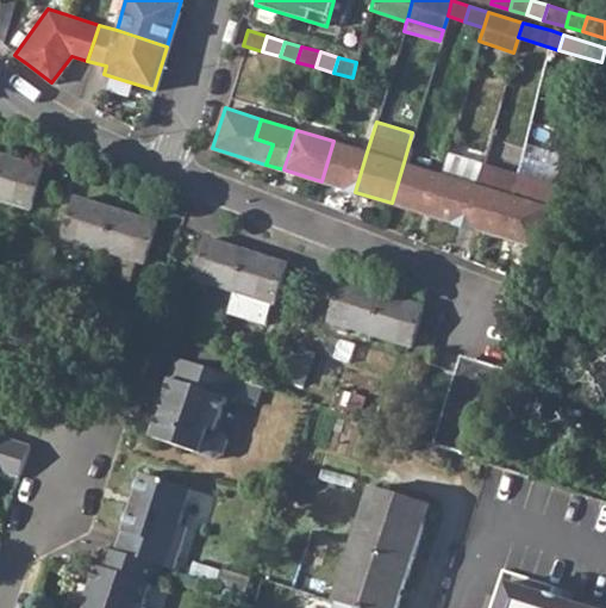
[(322,181),(355,192),(367,152),(335,142),(333,141),(322,181)]
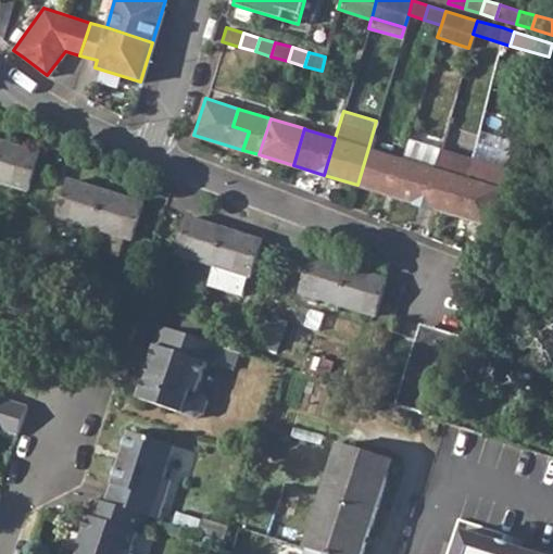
[(389,194),(420,204),(438,148),(407,139),(402,158),(400,156),(389,194)]
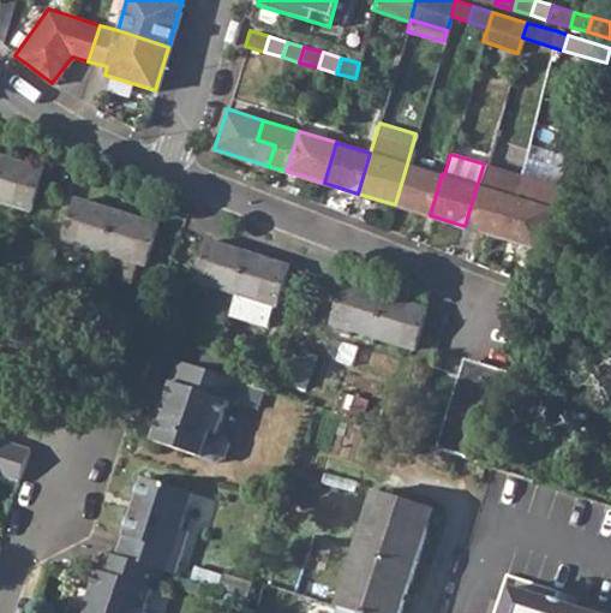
[(0,200),(29,209),(42,168),(0,155),(0,200)]
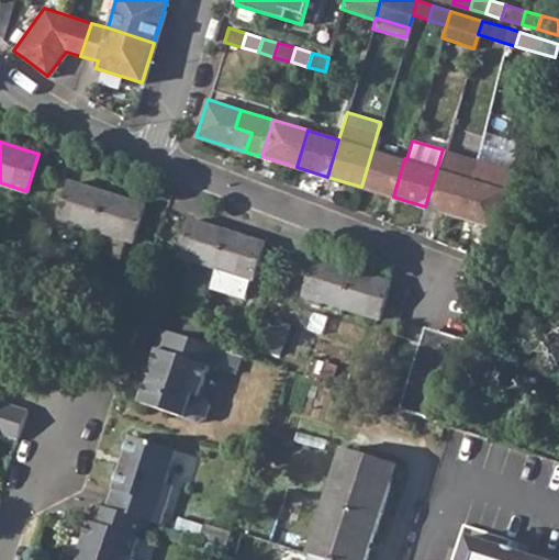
[(361,187),(393,197),(404,158),(375,149),(372,149),(361,187)]
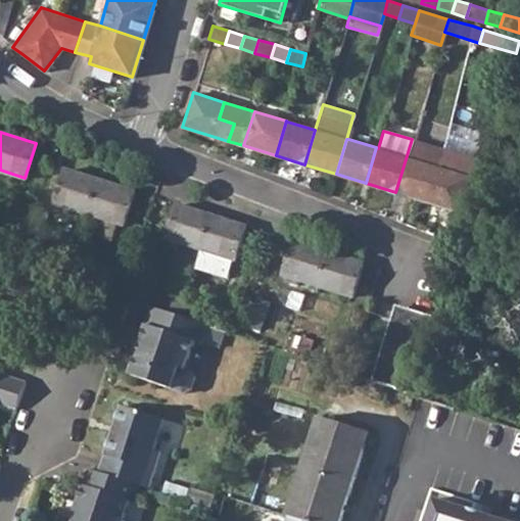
[(395,192),(413,197),(418,180),(433,185),(444,148),(443,148),(412,139),(395,192)]
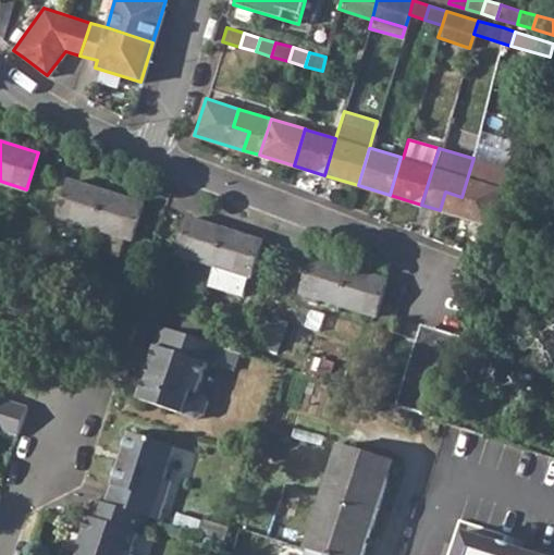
[(440,210),(489,225),(501,187),(507,168),(474,158),(462,197),(445,192),(440,210)]
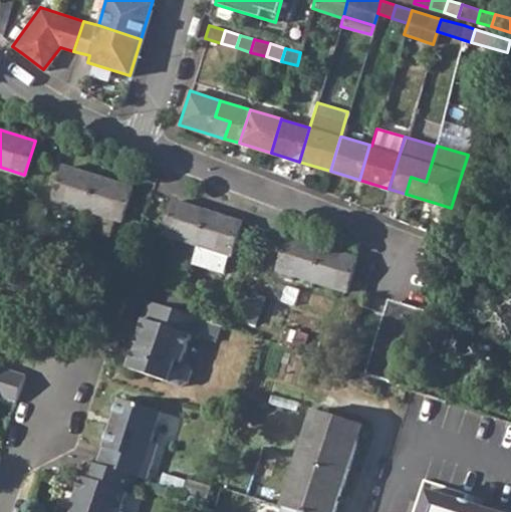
[(86,210),(96,176),(63,166),(52,200),(86,210)]
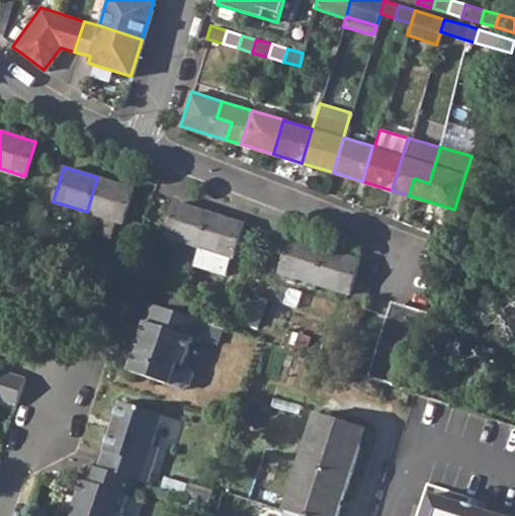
[(120,223),(132,188),(97,177),(87,211),(98,216),(115,221),(120,223)]
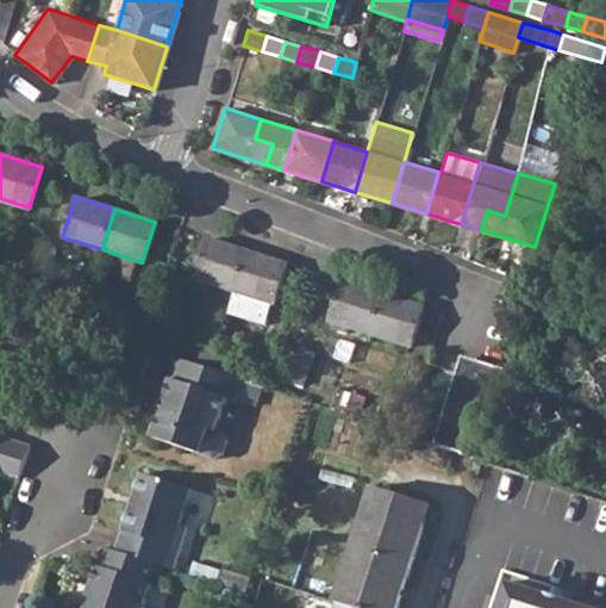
[(232,290),(245,249),(213,237),(205,237),(193,278),(232,290)]
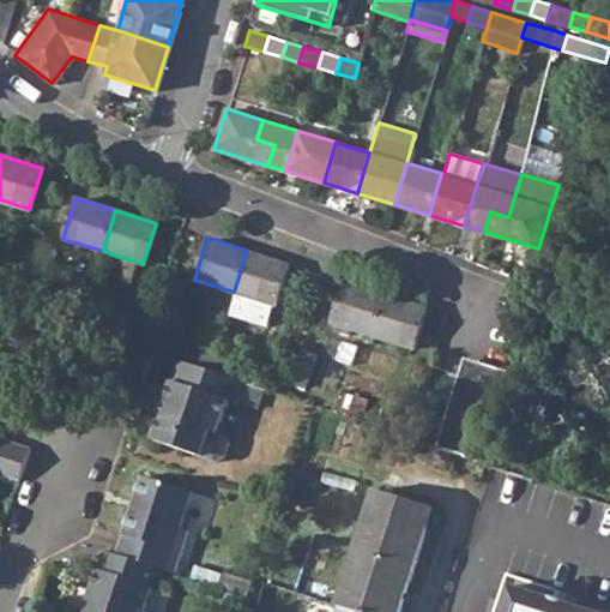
[(273,304),(275,305),(288,264),(281,262),(247,251),(234,292),(235,293),(273,304)]
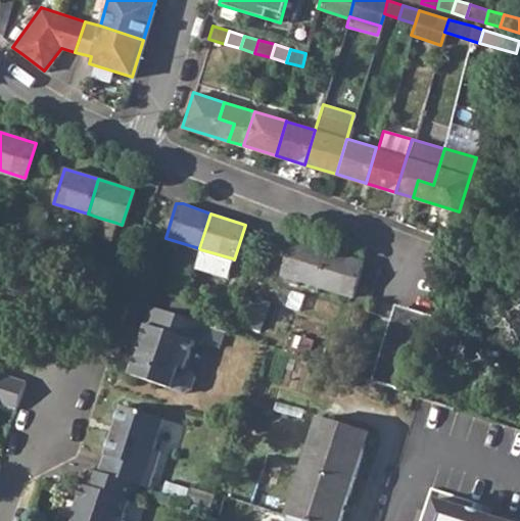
[(111,239),(116,223),(99,218),(94,234),(111,239)]
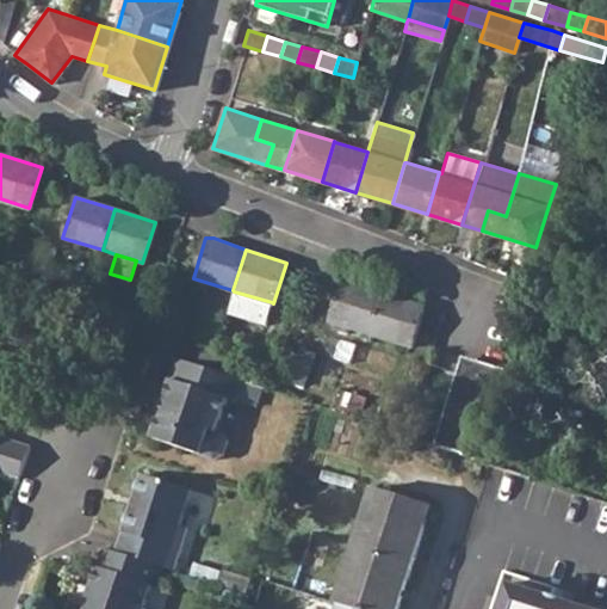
[(329,320),(370,333),(382,293),(347,282),(342,281),(329,320)]
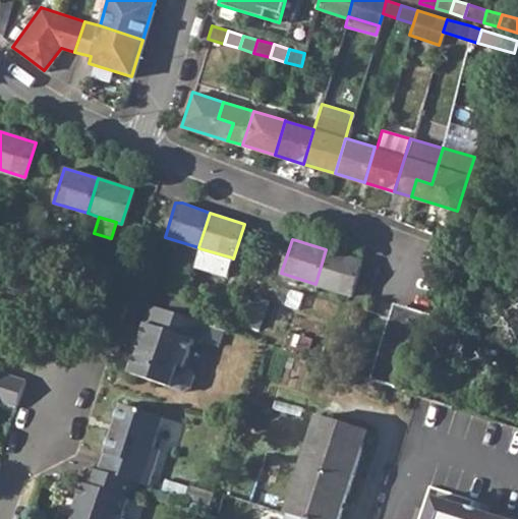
[(226,276),(232,257),(199,248),(194,266),(226,276)]
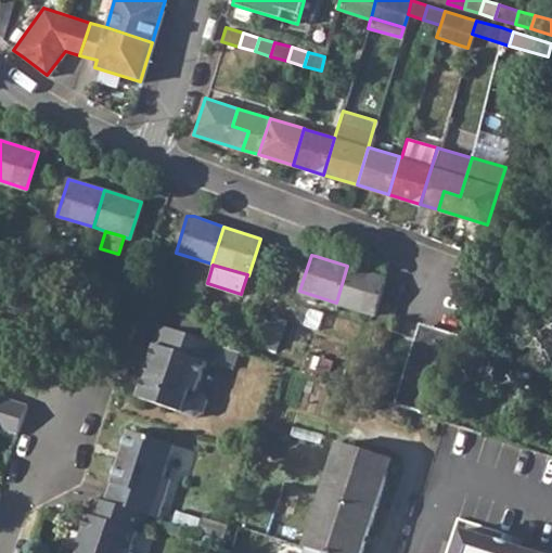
[(347,266),(336,303),(372,314),(384,278),(374,273),(347,266)]
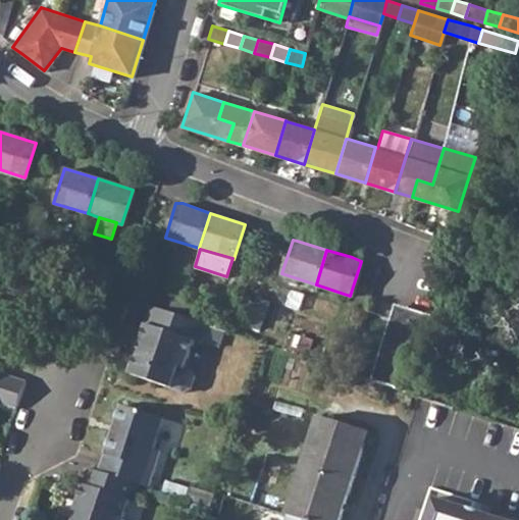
[(57,273),(67,277),(72,261),(63,258),(62,258),(57,273)]
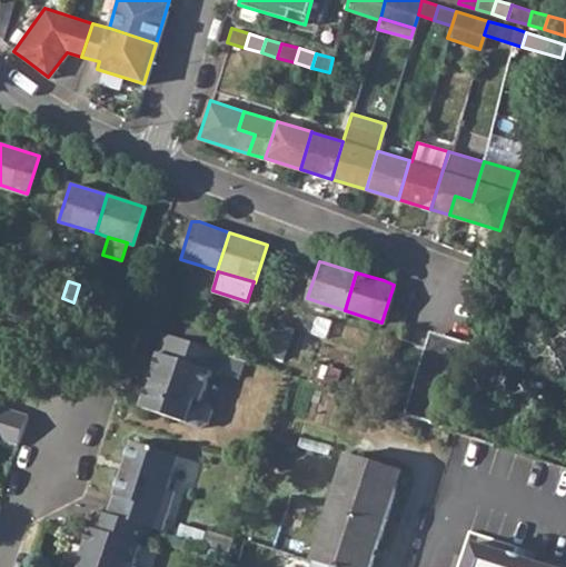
[(73,302),(86,307),(91,289),(79,285),(73,302)]
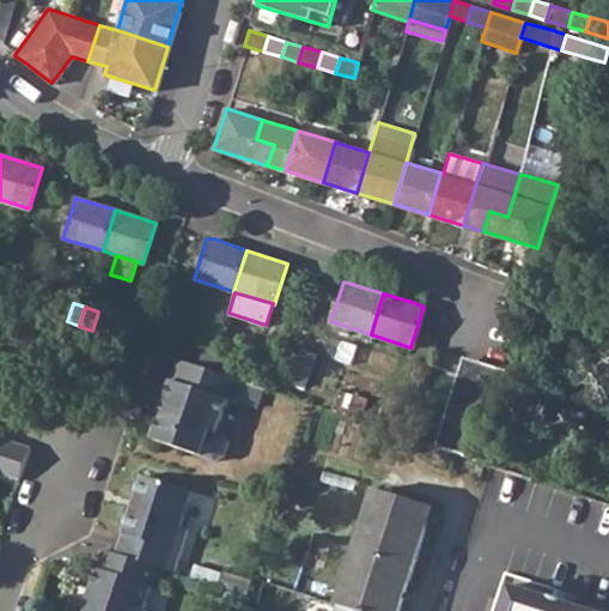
[(209,370),(215,351),(203,348),(198,366),(209,370)]
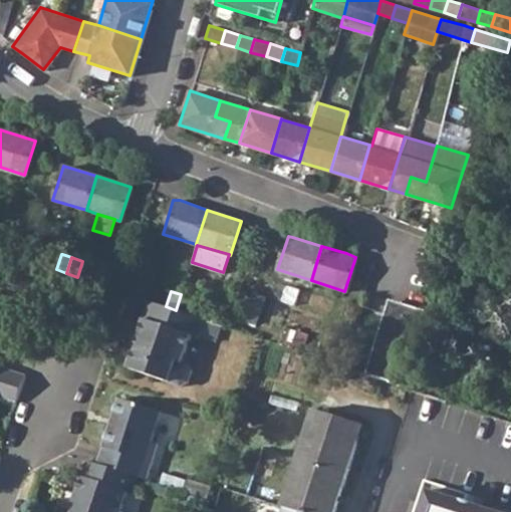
[(257,323),(263,297),(249,293),(242,319),(257,323)]
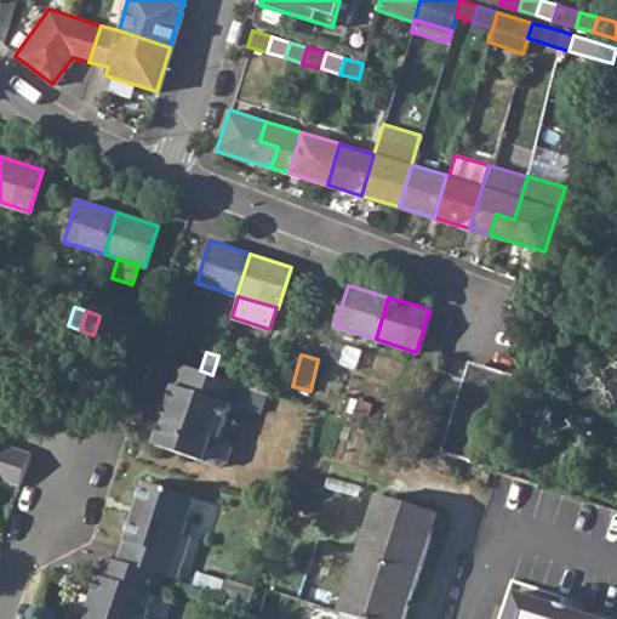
[(224,379),(232,361),(218,356),(212,375),(224,379)]
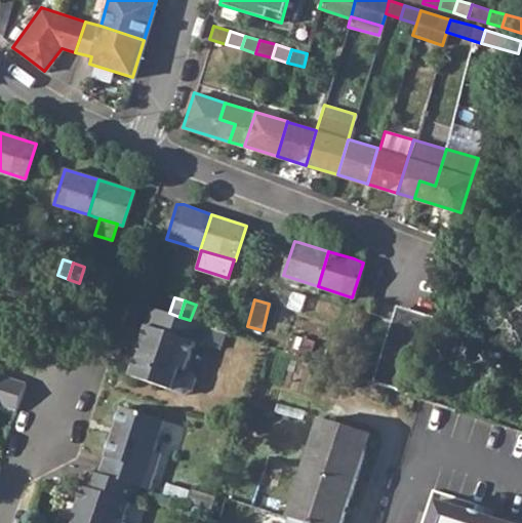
[(407,395),(434,317),(410,309),(400,306),(376,384),(407,395)]
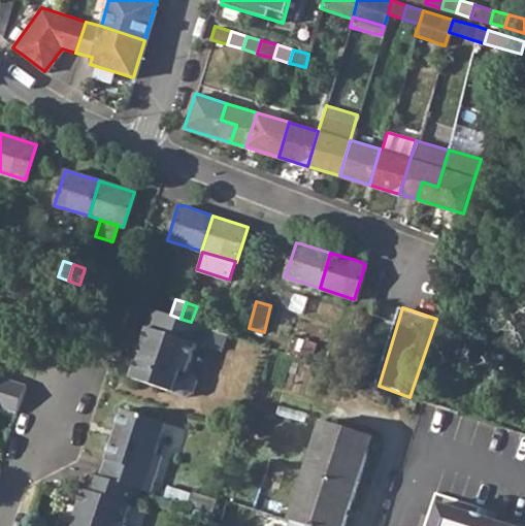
[(186,370),(194,343),(201,347),(207,327),(191,322),(181,319),(170,315),(153,309),(130,377),(184,396),(191,392),(196,381),(192,373),(186,370)]
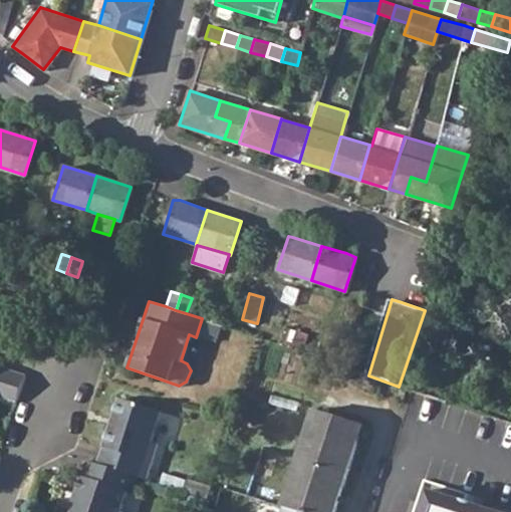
[(285,329),(279,344),(290,348),(295,332),(285,329)]
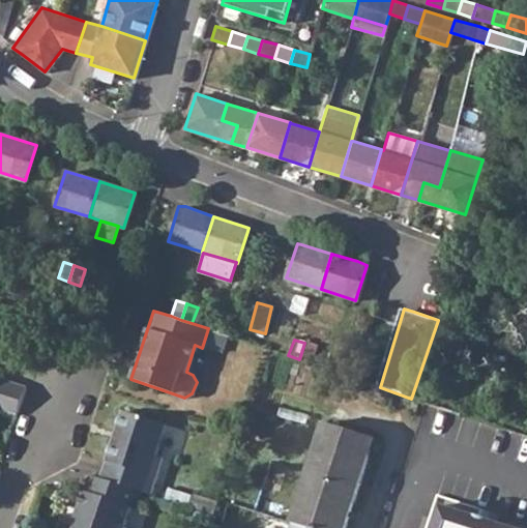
[(299,359),(311,363),(316,347),(304,343),(299,359)]
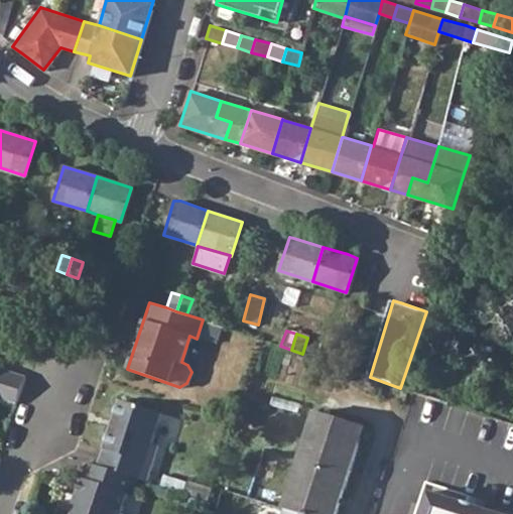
[(22,387),(23,376),(0,368),(0,397),(15,402),(22,387)]
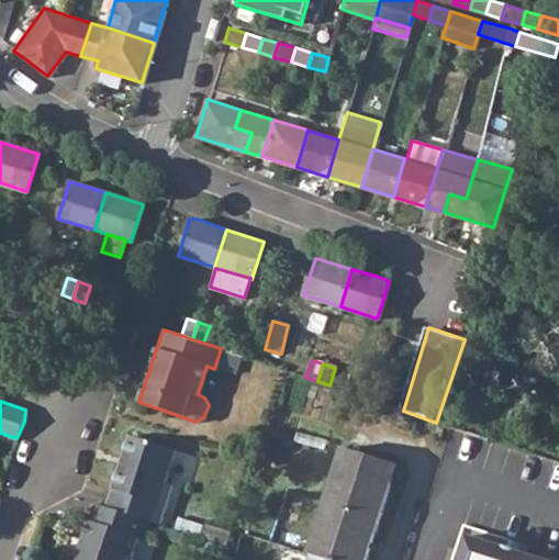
[(164,482),(175,449),(129,435),(104,506),(148,521),(159,524),(171,485),(164,482)]
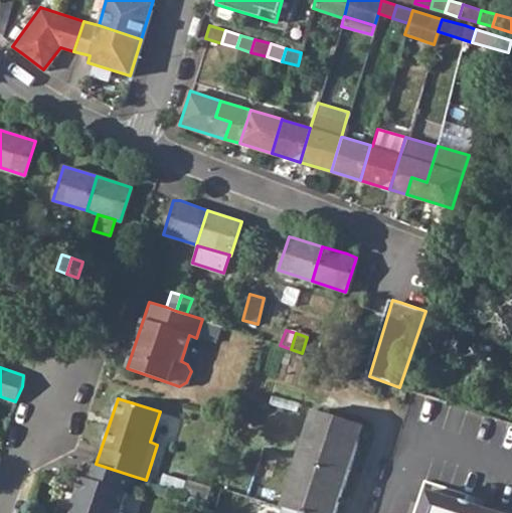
[(314,409),(284,507),(301,512),(332,512),(344,473),(361,424),(314,409)]
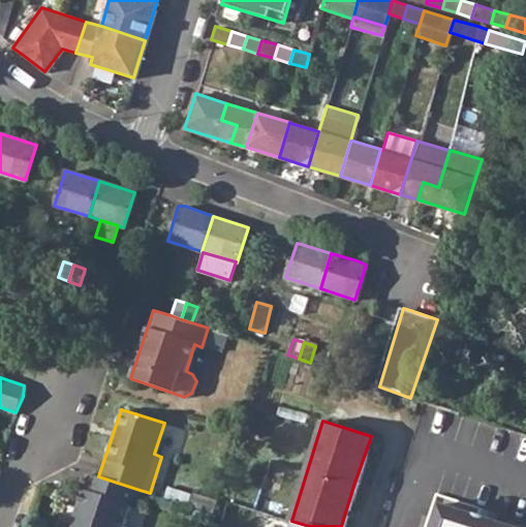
[(72,526),(121,526),(129,505),(134,507),(140,490),(98,476),(90,474),(85,490),(83,489),(78,505),(80,506),(72,526)]
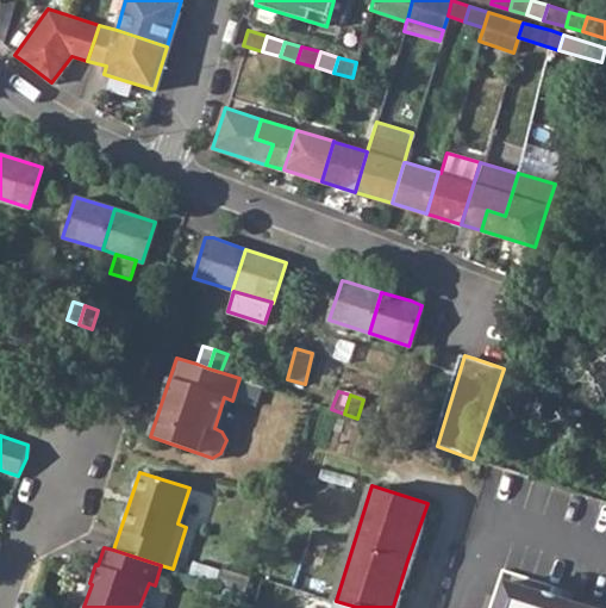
[(598,607),(551,594),(507,581),(497,607),(598,607)]
